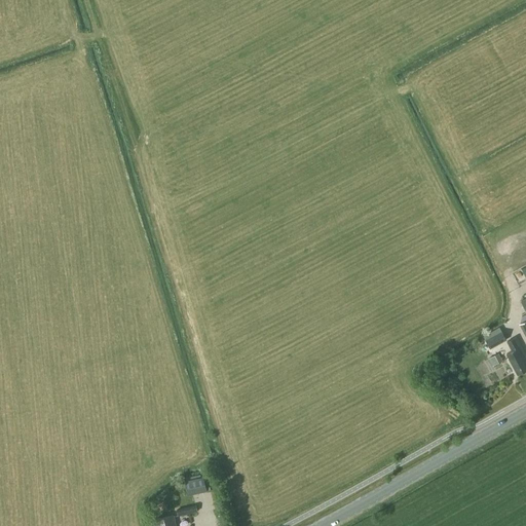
[(486,340),(490,348),(506,339),(502,331),(486,340)]
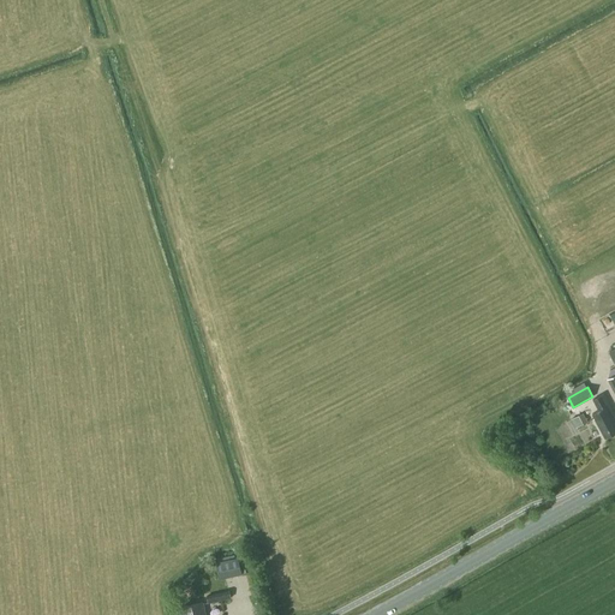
[(604,439),(614,431),(614,424),(614,423),(614,422),(614,416),(603,394),(593,399),(598,410),(592,413),(604,439)]
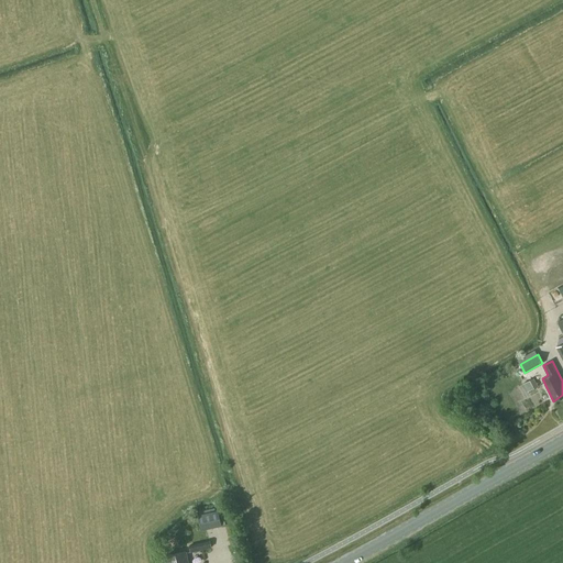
[(538,385),(533,377),(523,384),(527,390),(538,385)]
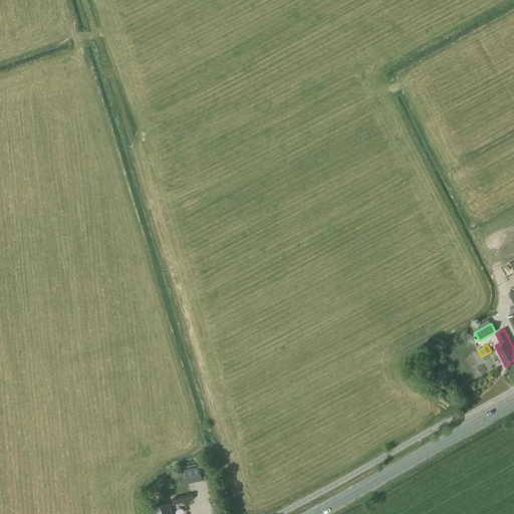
[(202,479),(199,465),(180,470),(183,483),(202,479)]
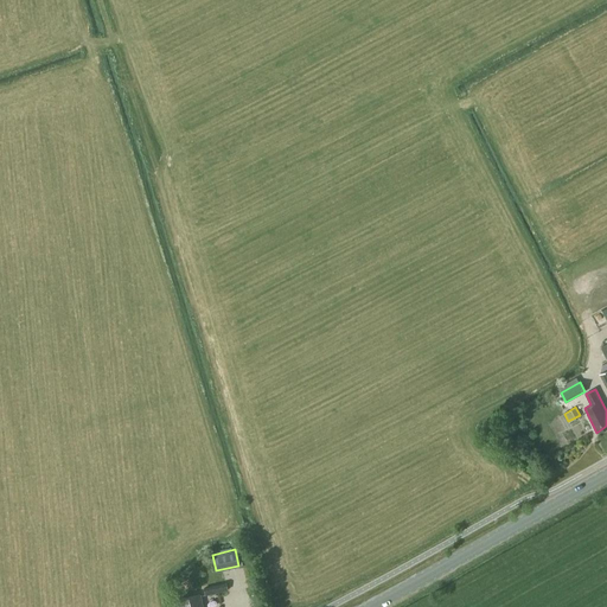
[(202,606),(200,594),(178,599),(179,606),(202,606)]
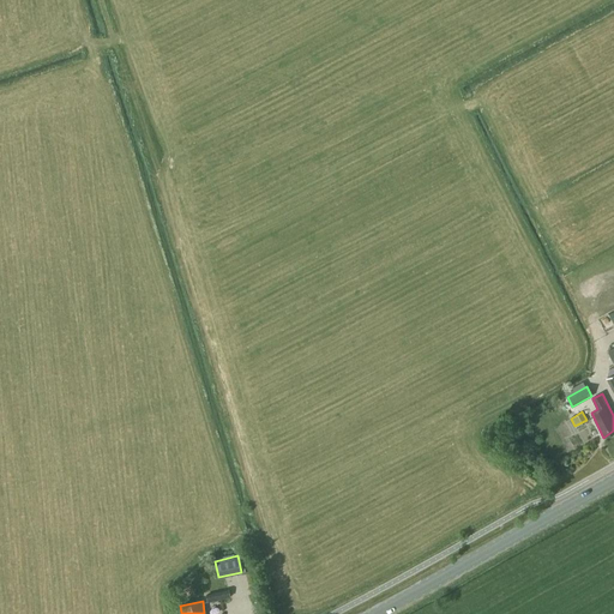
All buildings are outlined.
